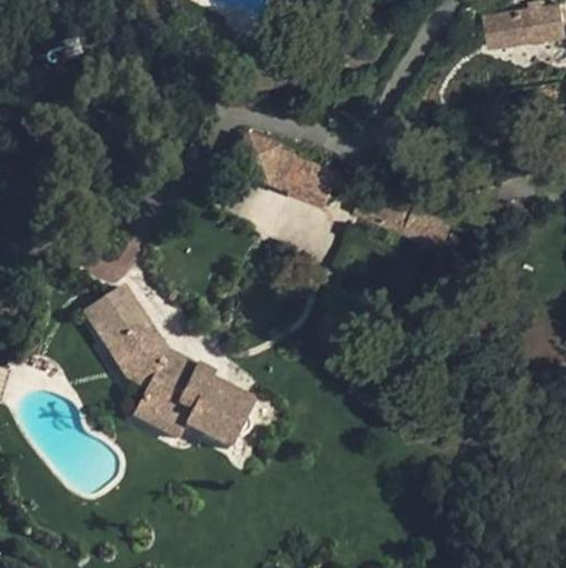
[(565,16),(563,2),(487,15),(493,48),(565,36),(565,16)]
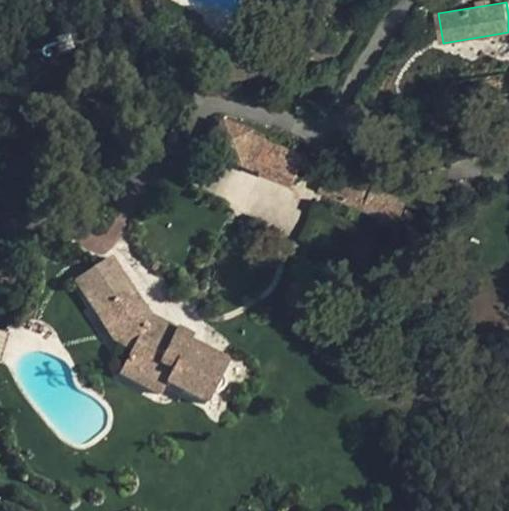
[(252,133),(222,120),(209,152),(240,164),(252,133)]
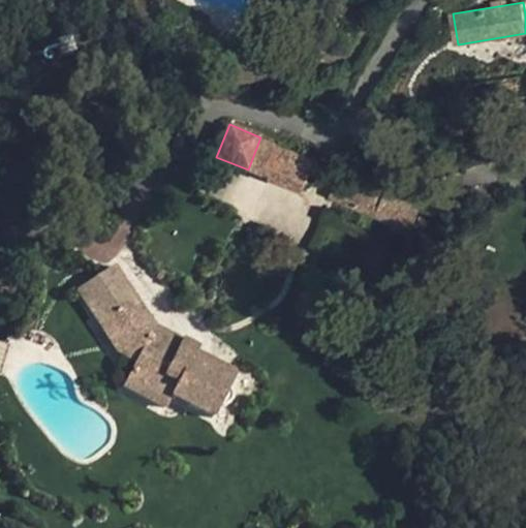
[(312,158),(282,148),(271,180),(300,190),(312,158)]
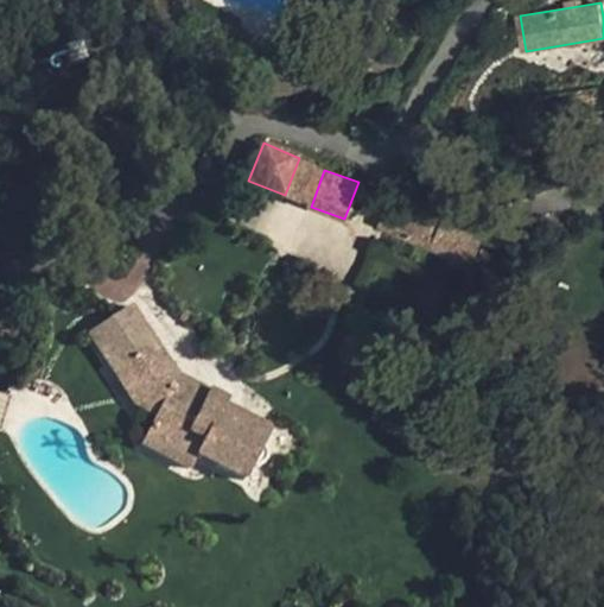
[(179,373),(135,307),(91,336),(137,404),(159,418),(152,432),(246,480),(253,466),(261,465),(267,461),(268,456),(267,448),(265,443),(272,429),(227,405),(229,398),(179,373)]
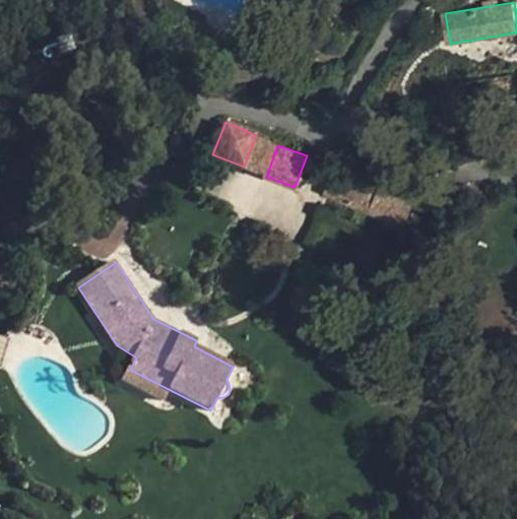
[(0,333),(0,363),(2,364),(9,335),(0,333)]
